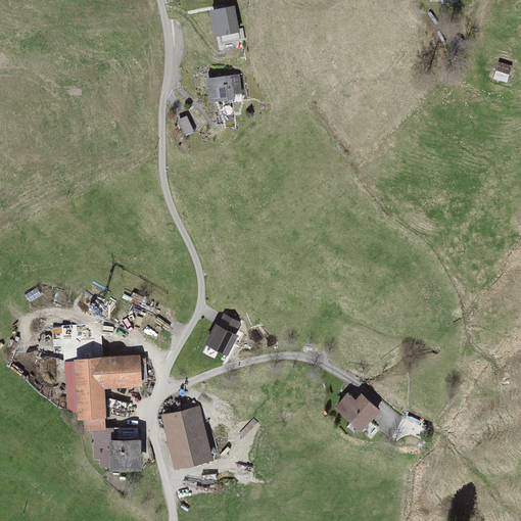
[(241,32),(237,6),(211,10),(216,36),(241,32)]
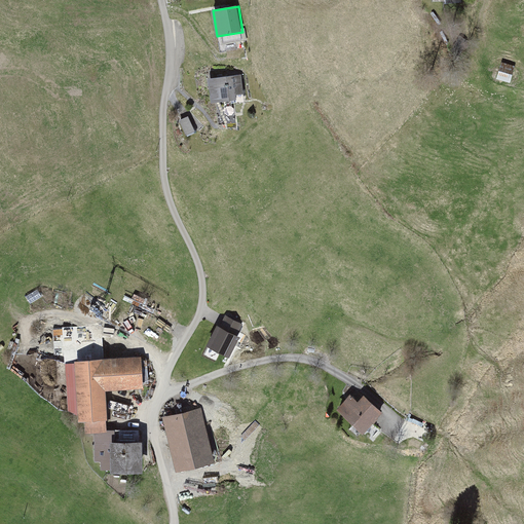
[(503,59),(498,74),(512,78),(517,63),(503,59)]
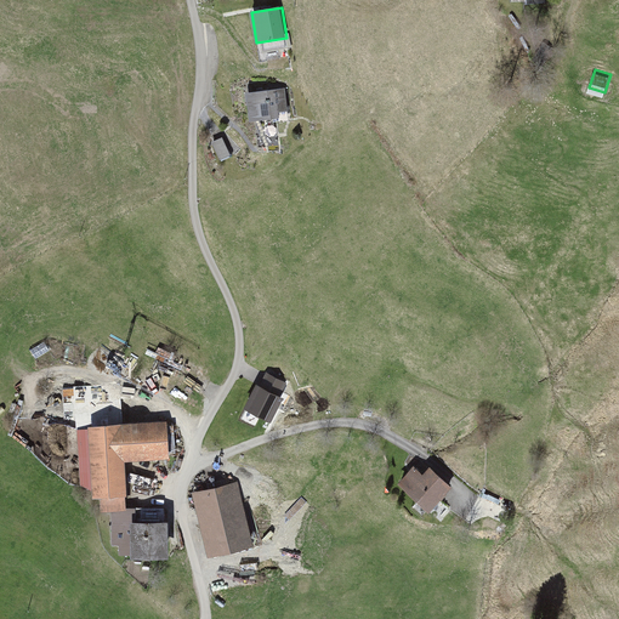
[(287,85),(246,91),(250,123),(280,118),(279,111),(290,108),(287,85)]
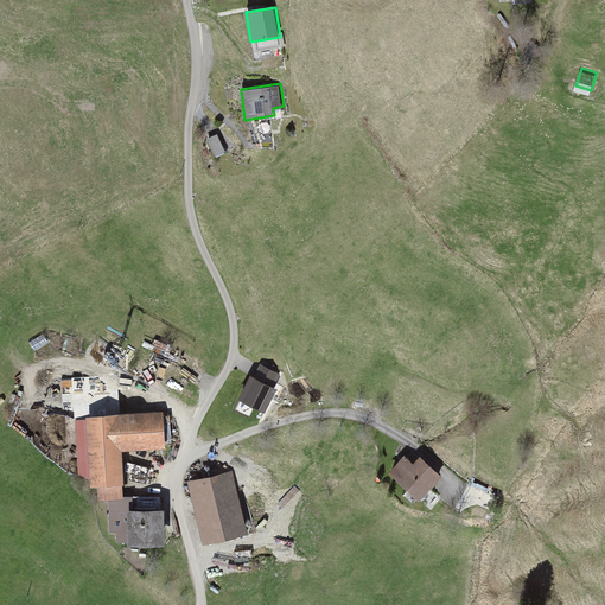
[(221,129),(210,134),(218,152),(229,147),(221,129)]
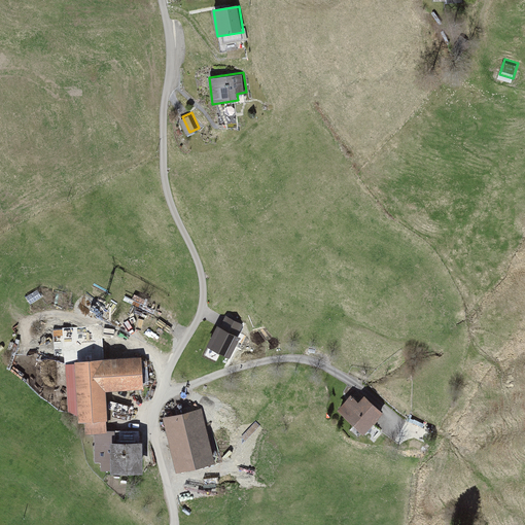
[(131,320),(137,321),(140,307),(133,306),(131,320)]
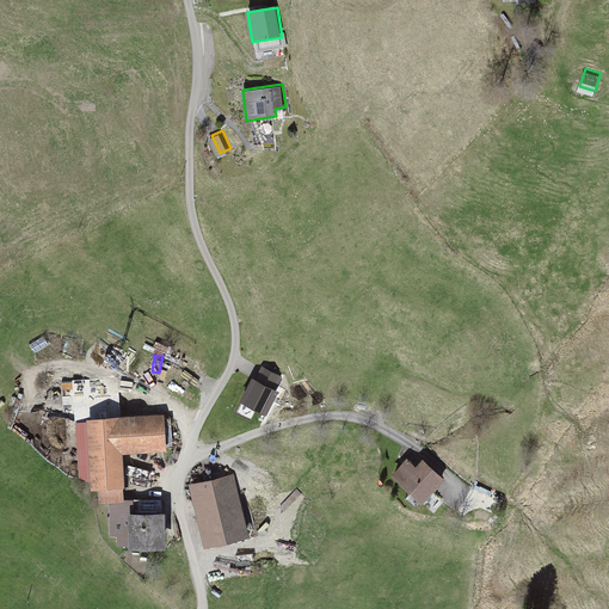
[(287,379),(262,365),(243,400),(268,413),(287,379)]
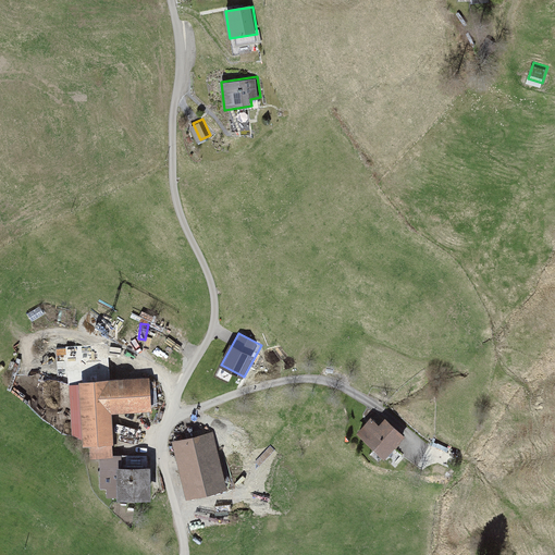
[(150,411),(148,378),(77,382),(82,447),(88,447),(89,458),(112,457),(111,446),(113,446),(111,414),(150,411)]
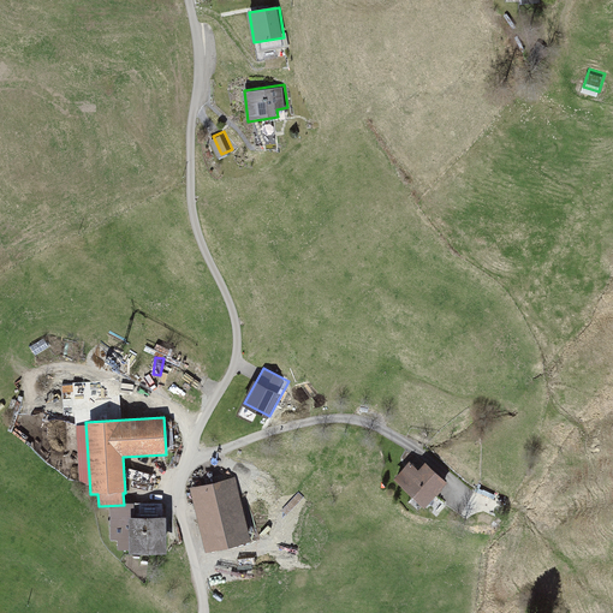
[(418,469),(410,462),(391,483),(423,511),(448,482),(426,462),(418,469)]
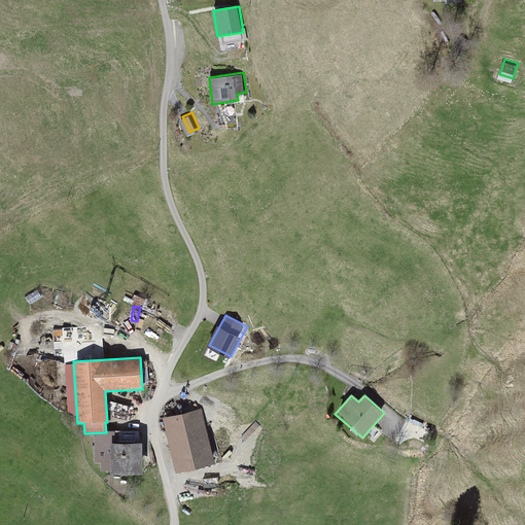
[(187,415),(163,414),(163,439),(166,439),(166,454),(188,455),(187,415)]
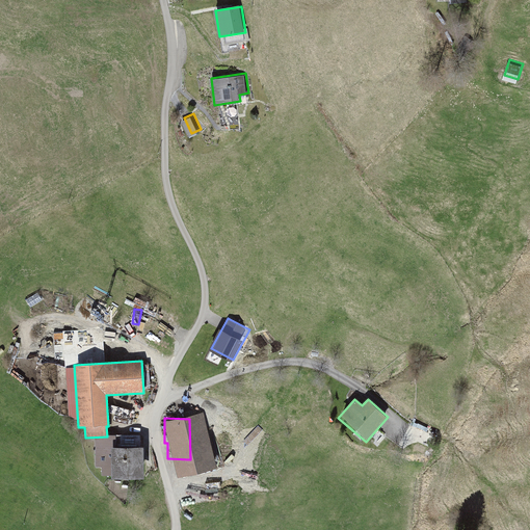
[(112,479),(142,479),(142,435),(115,435),(115,440),(97,440),(97,470),(112,470),(112,479)]
